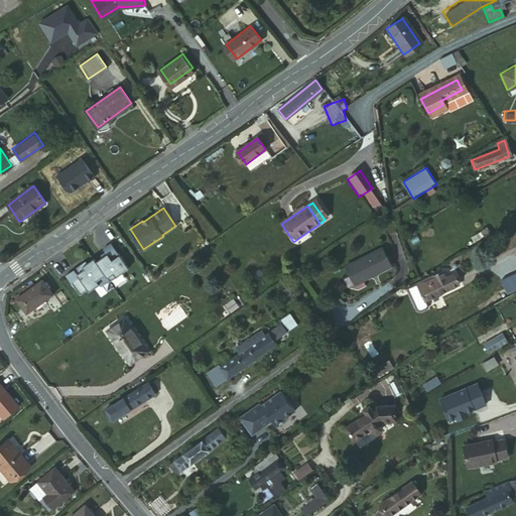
[(100,256),(93,260),(107,279),(109,282),(127,269),(110,244),(102,250),(104,253),(106,255),(101,258),(100,256)]
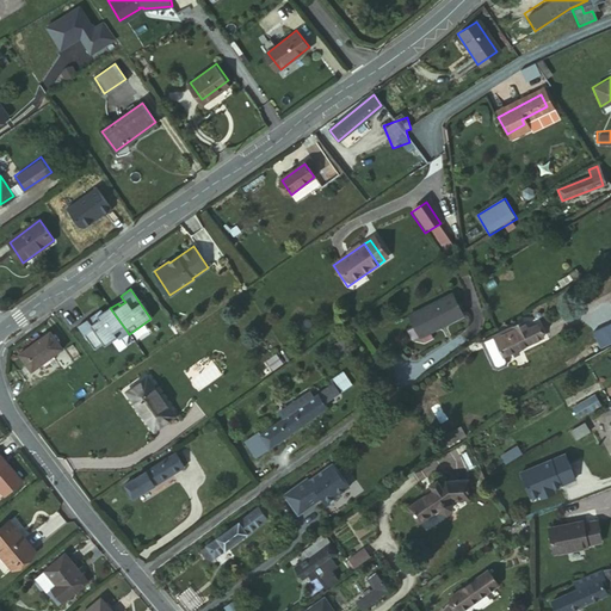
[(454,292),(411,314),(421,335),(464,315),(454,292)]
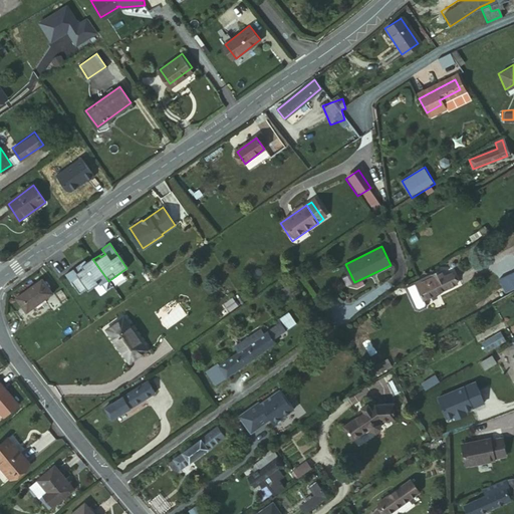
[(97,284),(106,278),(92,259),(92,258),(85,263),(74,271),(72,269),(64,274),(78,294),(86,289),(87,291),(97,284)]
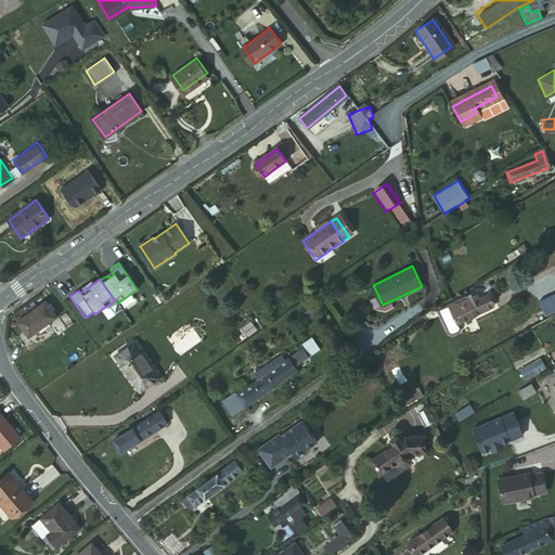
[(91,282),(78,291),(80,293),(92,284),(91,282)]
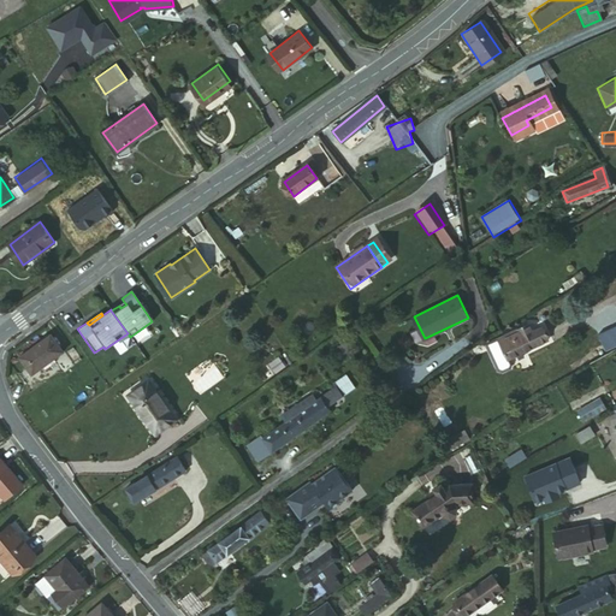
[(515,341),(501,347),(507,359),(546,339),(540,329),(515,341)]
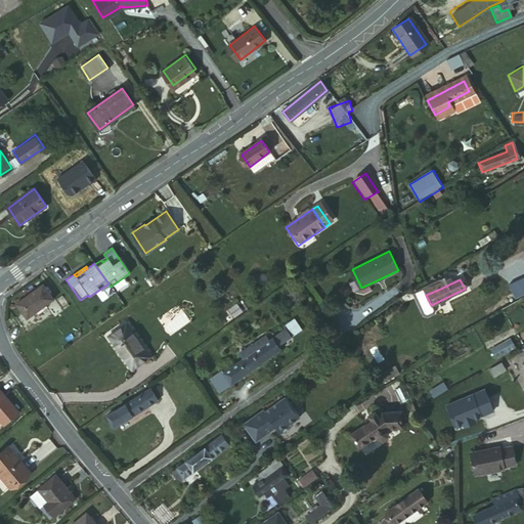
[(423,289),(426,295),(438,290),(434,282),(423,289)]
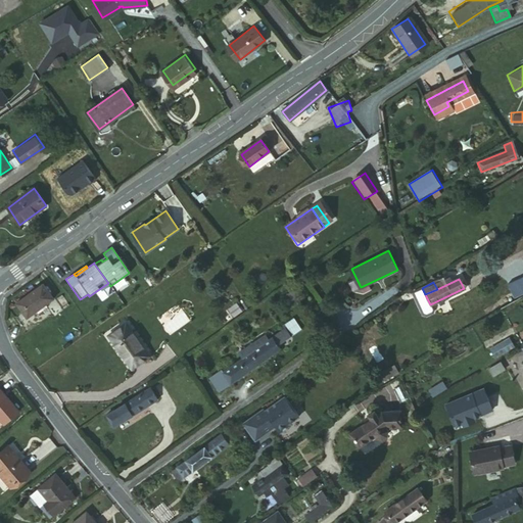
[(108,283),(99,289),(101,292),(110,286),(108,283)]
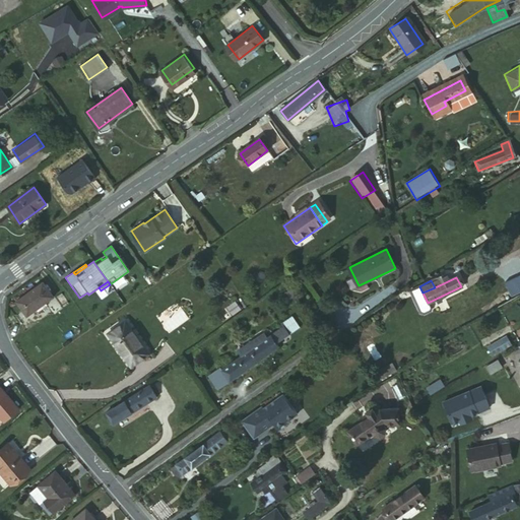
[(24,316),(51,297),(41,282),(15,302),(24,316)]
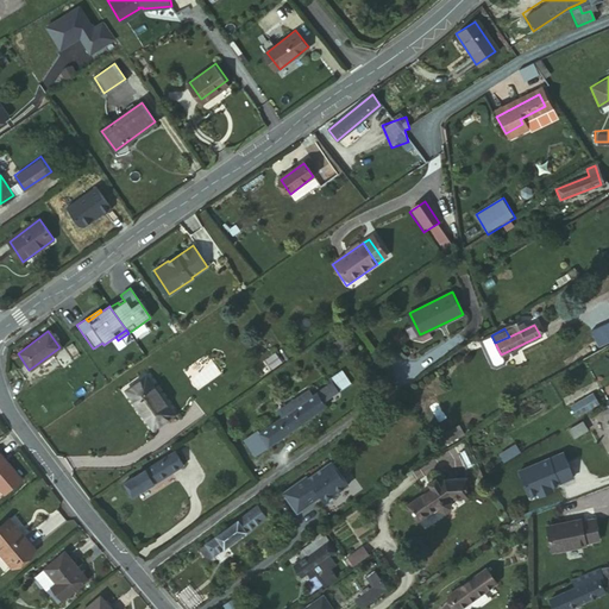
[(491,336),(479,341),(493,368),(496,369),(503,366),(504,362),(501,355),(495,343),(491,336)]
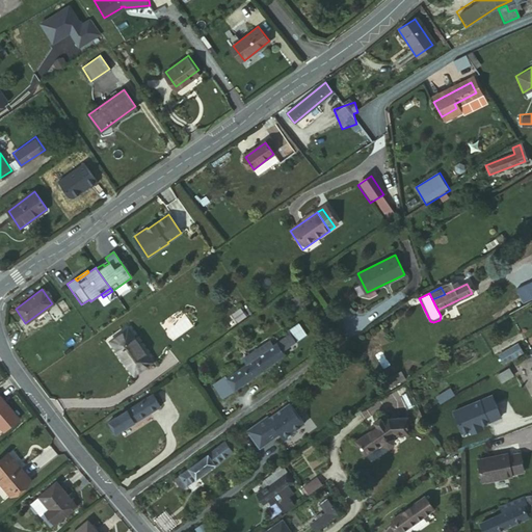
[(287,329),(288,334),(298,326),(297,323),(287,329)]
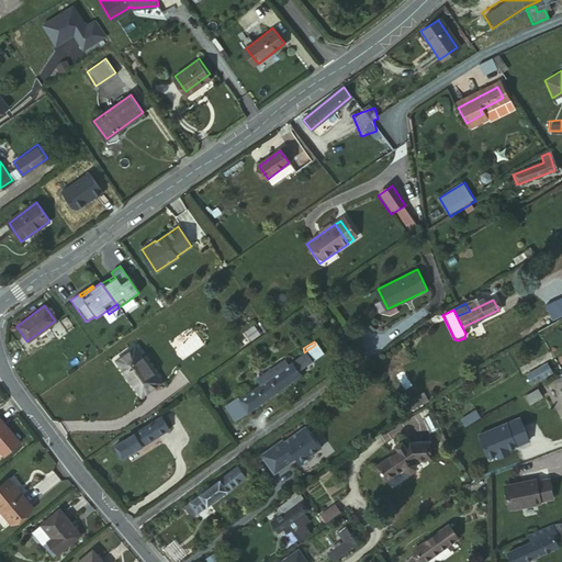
[(292,362),(299,370),(322,353),(315,345),(304,352),(291,361),(292,362)]
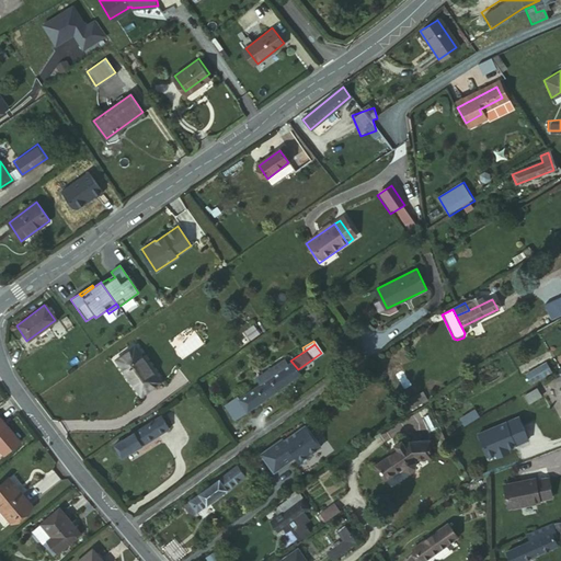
[(140,391),(158,379),(135,346),(117,358),(140,391)]
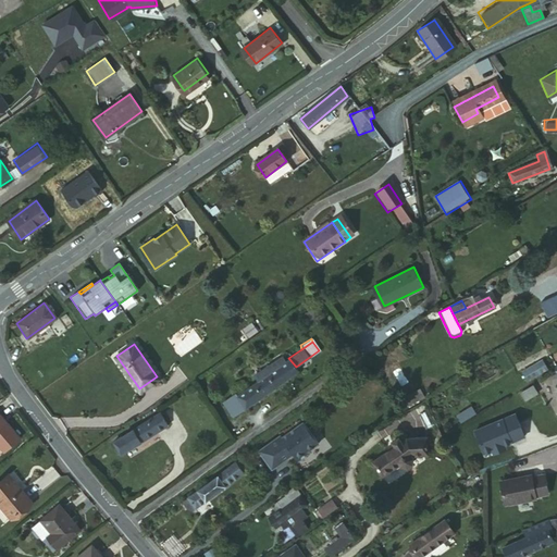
[(270,363),(274,370),(285,361),(281,356),(270,363)]
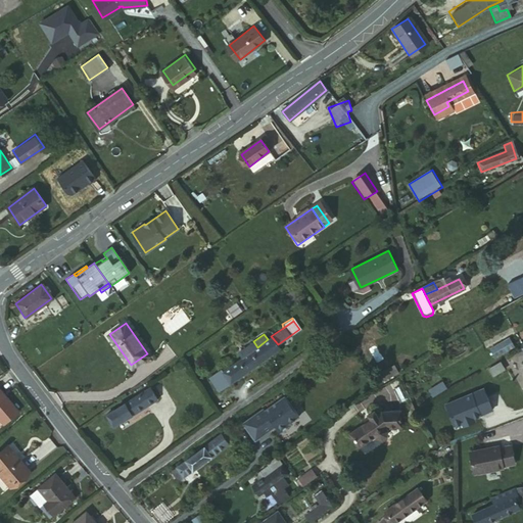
[(235,363),(242,374),(280,347),(278,344),(272,337),(268,339),(257,347),(235,363)]
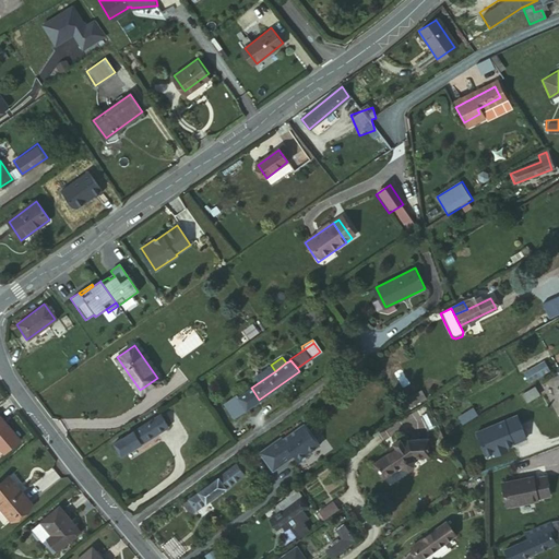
[(527,376),(533,384),(550,372),(545,364),(527,376)]
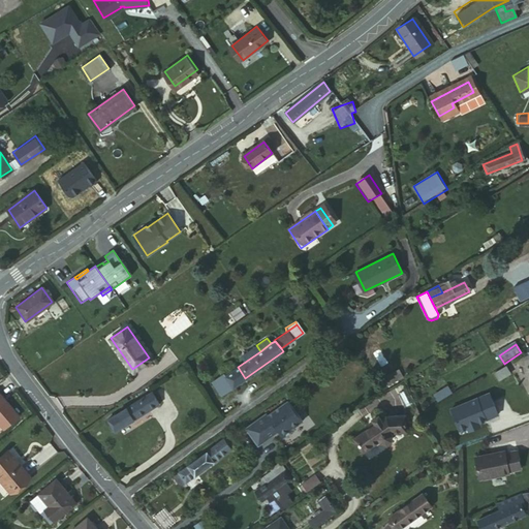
[(225,376),(219,380),(226,391),(245,378),(238,367),(225,376)]
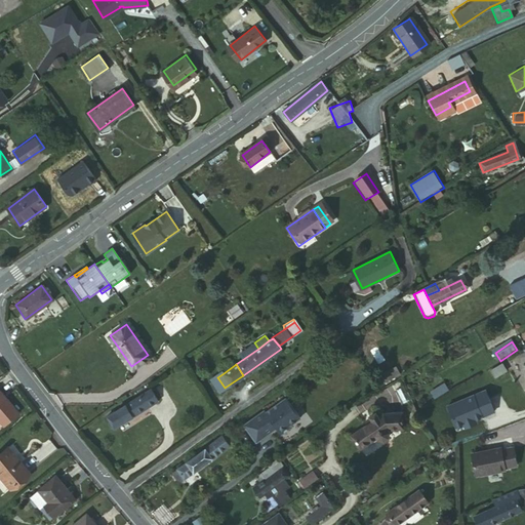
[(499,384),(511,375),(505,366),(493,374),(499,384)]
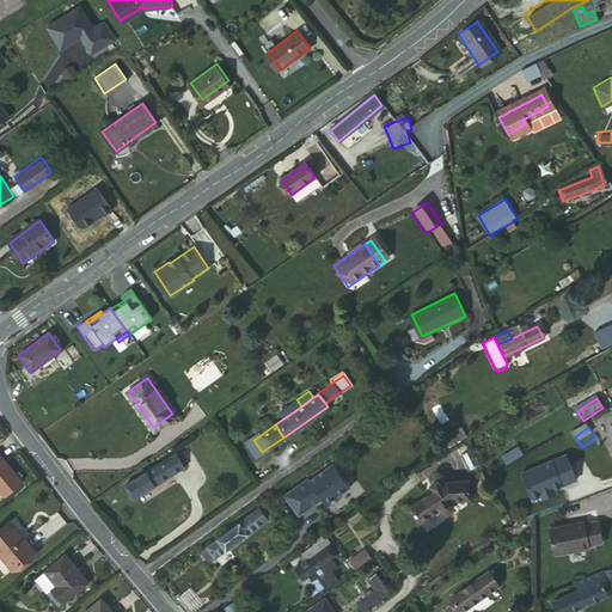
[(249,433),(254,440),(261,435),(256,428),(249,433)]
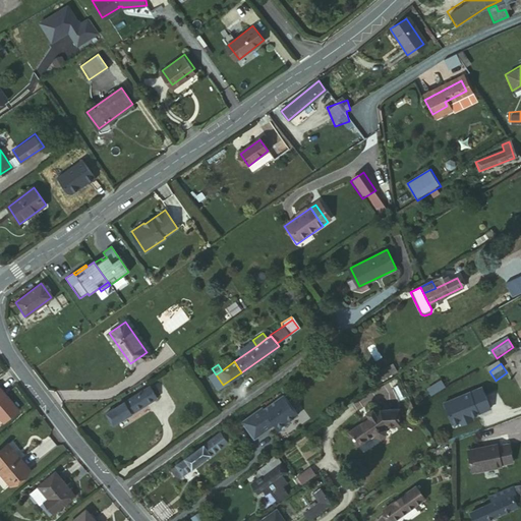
[(112,423),(156,396),(149,385),(105,412),(112,423)]
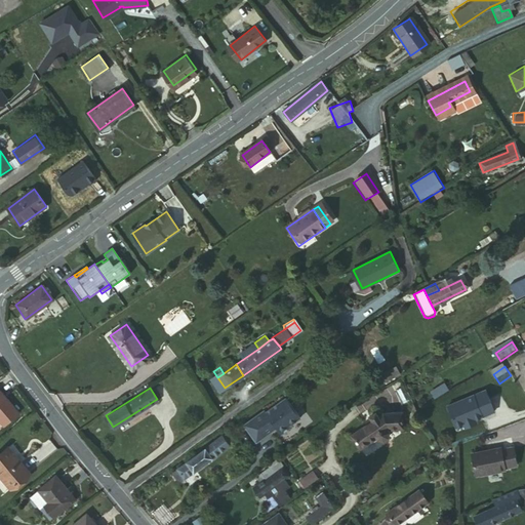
[(265,408),(245,423),(249,430),(255,425),(265,436),(272,431),(271,430),(277,425),(282,432),(291,425),(290,423),(300,415),(286,396),(267,410),(265,408)]
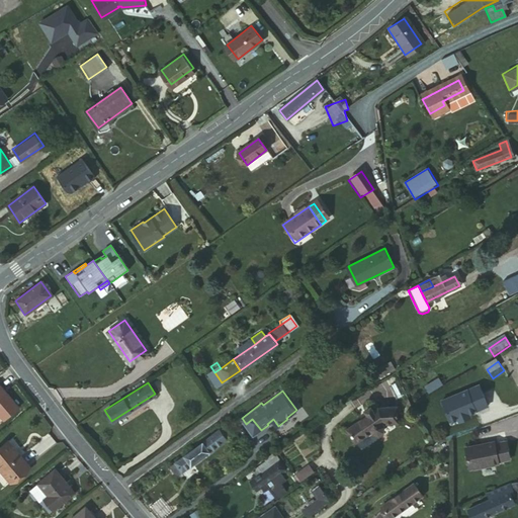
[(362,413),(344,430),(353,441),(368,428),(370,430),(375,430),(379,427),(379,422),(378,420),(379,419),(393,416),(391,401),(372,404),(367,408),(364,404),(359,409),(362,413)]
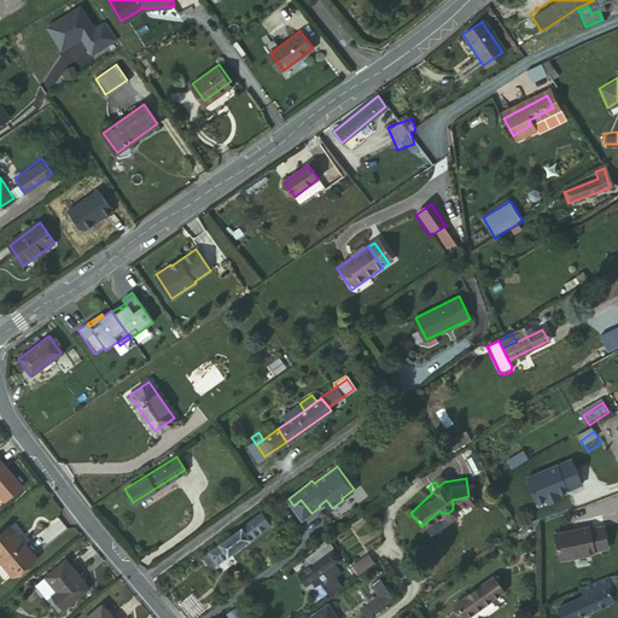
[(266,508),(200,557),(209,566),(258,531),(273,519),(266,508)]
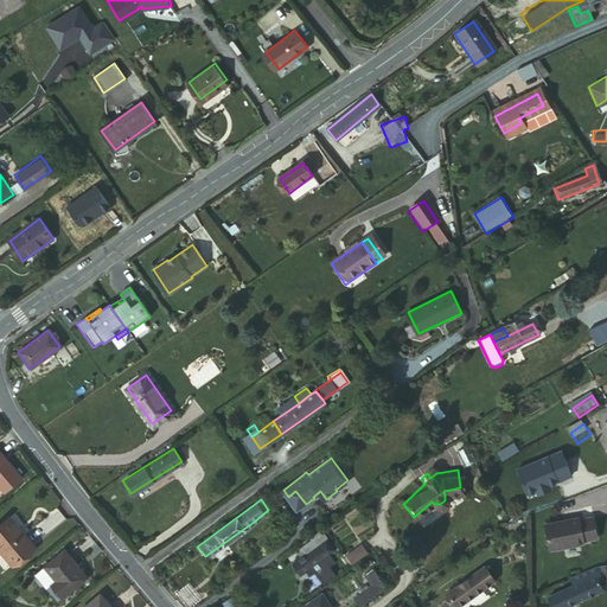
[(586,513),(553,519),(557,545),(590,538),(590,537),(604,534),(600,512),(587,516),(586,513)]
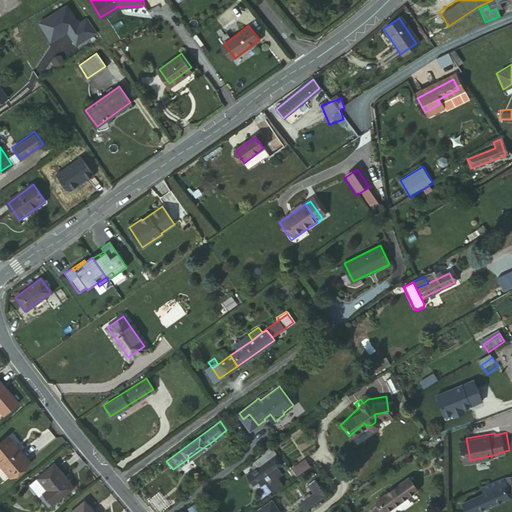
[(0,462),(11,476),(29,462),(7,434),(0,439),(0,462)]
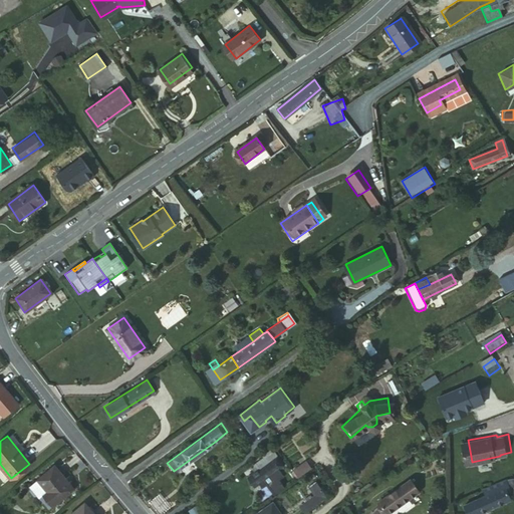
[(251,486),(280,466),(270,451),(262,456),(261,459),(249,468),(253,473),(246,478),(251,486)]
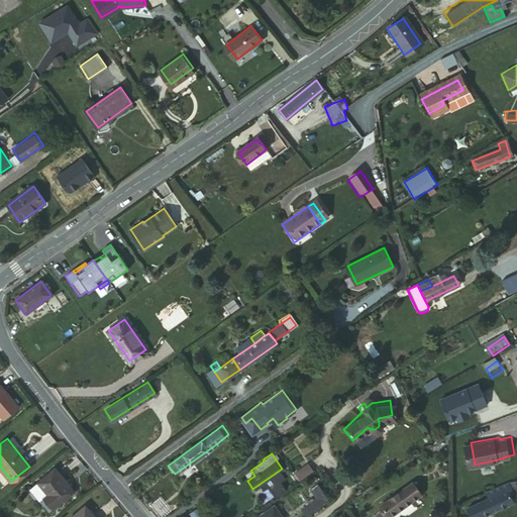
[(295,474),(301,482),(315,473),(309,463),(295,474)]
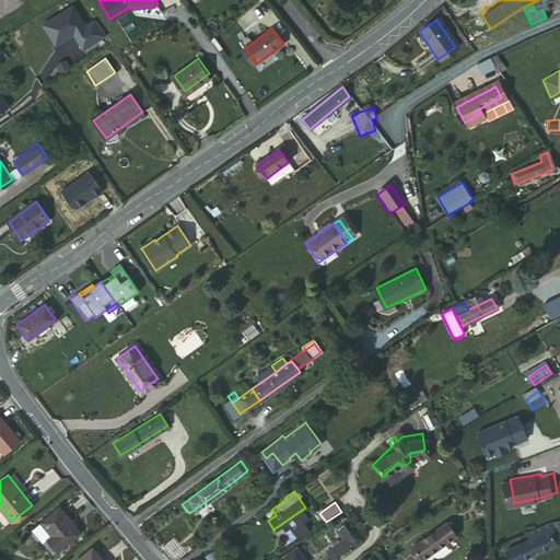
[(39,525),(43,529),(66,509),(63,504),(39,525)]
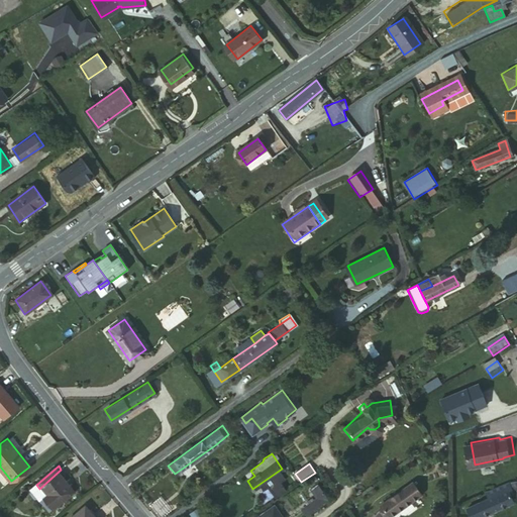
[(55,508),(75,492),(68,483),(70,481),(61,470),(39,489),(45,496),(55,508)]
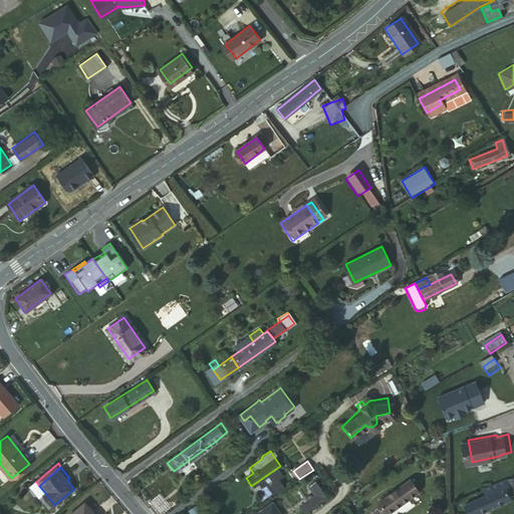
[(382,498),(391,510),(423,488),(414,475),(382,498)]
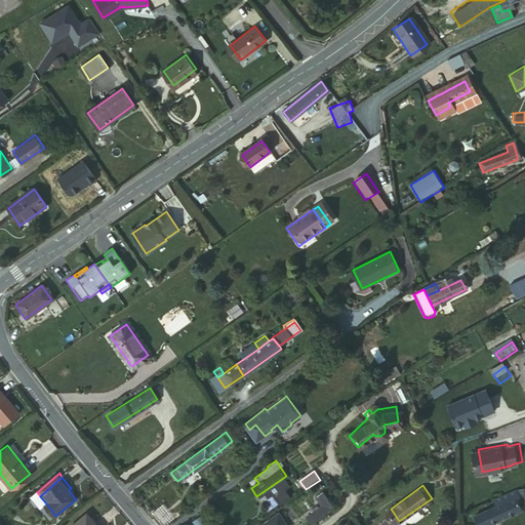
[(304,514),(311,523),(332,507),(321,490),(315,495),(320,501),(304,514)]
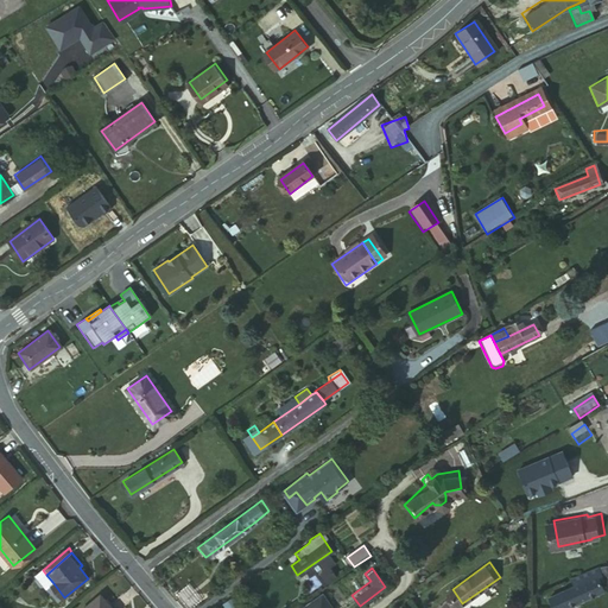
[(599,569),(569,581),(571,587),(545,599),(549,607),(564,607),(603,590),(599,583),(603,581),(601,574),(599,569)]
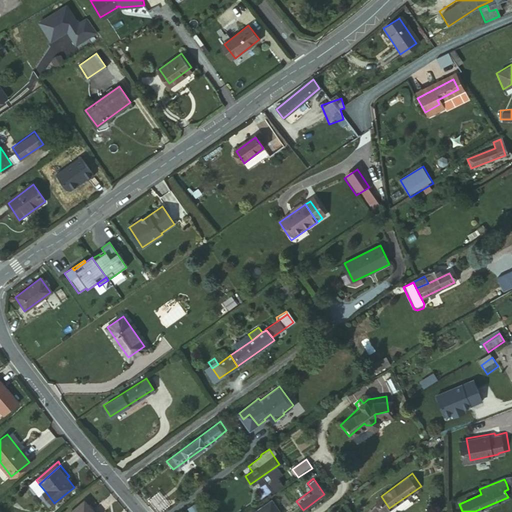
[(39,484),(36,480),(32,483),(42,494),(45,491),(39,484)]
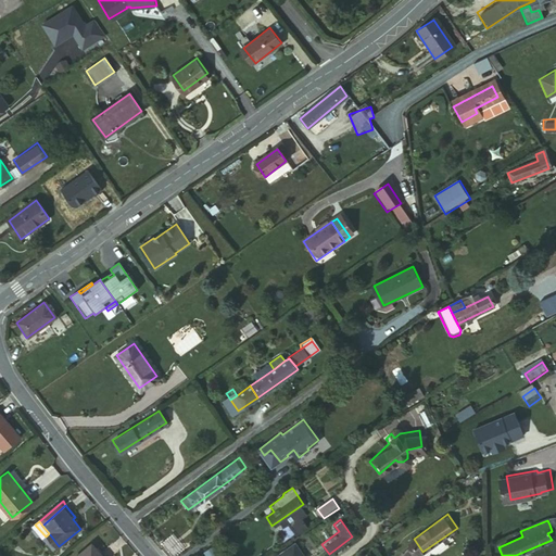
[(270,555),(298,555),(301,554),(291,541),(270,555)]
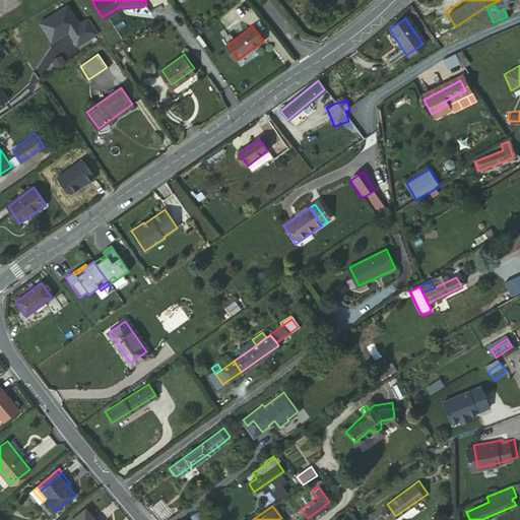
[(202,509),(194,514),(198,519),(205,513),(202,509)]
